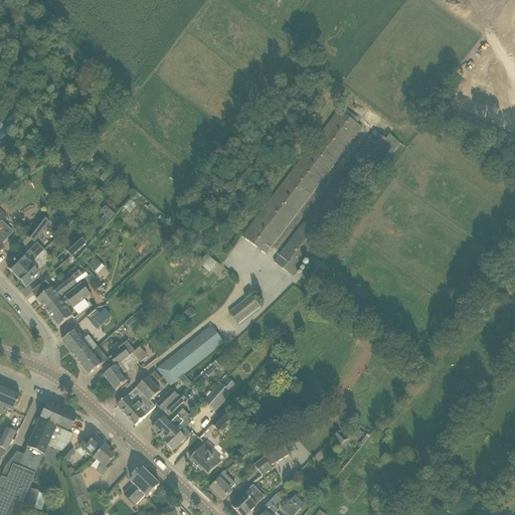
[(362,128),(340,111),(338,110),(241,237),(266,255),(362,128)]
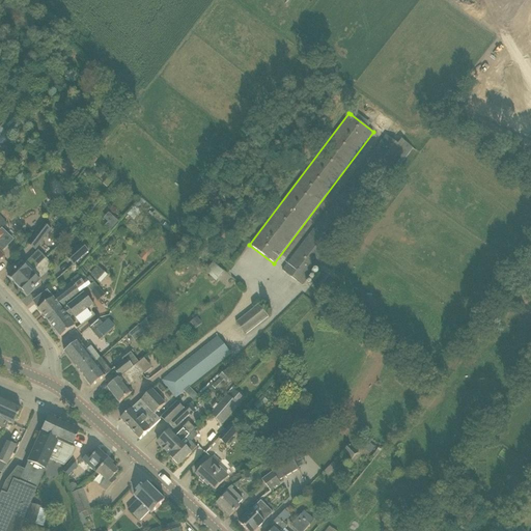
[(410,146),(401,140),(398,144),(386,135),(282,270),(303,285),(410,146)]
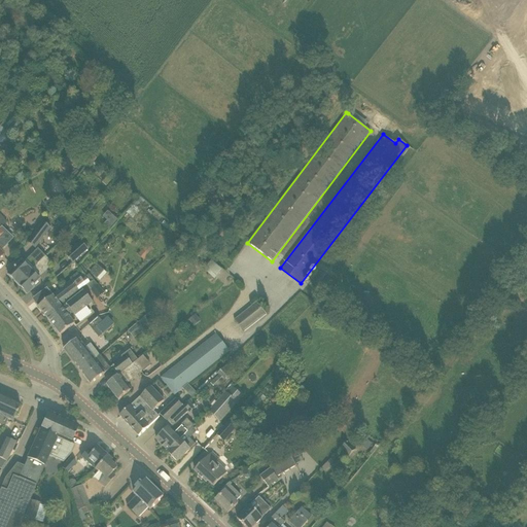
[(106,187),(112,180),(109,177),(103,184),(106,187)]
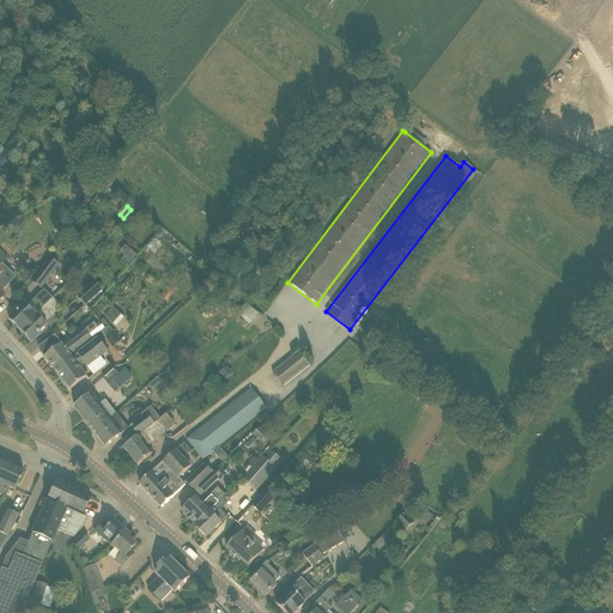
[(6,241),(2,246),(14,256),(18,253),(6,241)]
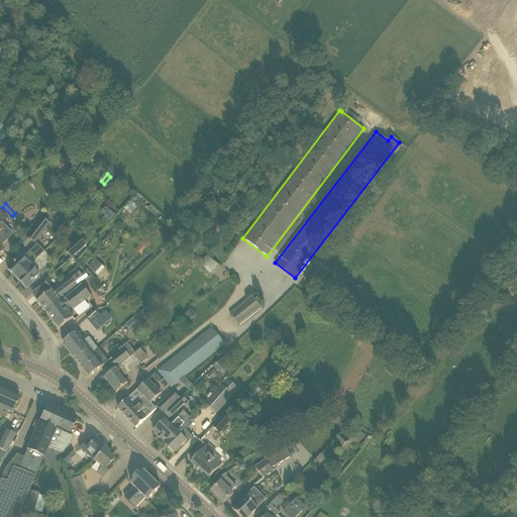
[(105,206),(99,212),(105,217),(100,222),(105,226),(115,215),(105,206)]
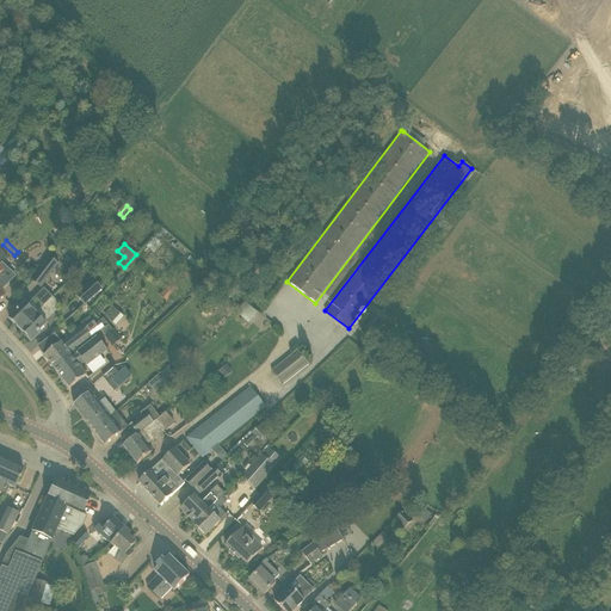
[(0,275),(16,259),(8,252),(6,254),(0,247),(0,275)]
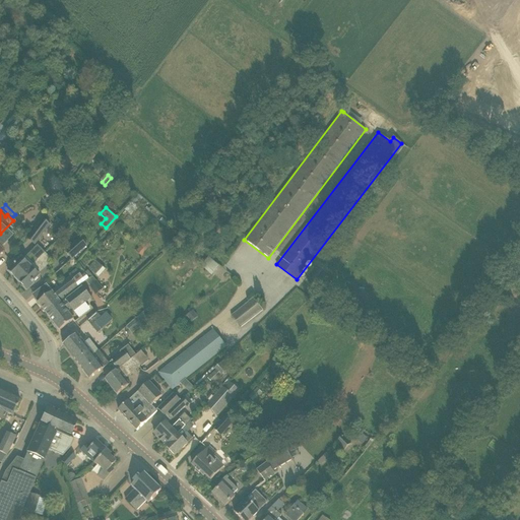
[(44,220),(28,240),(35,245),(50,224),(44,220)]
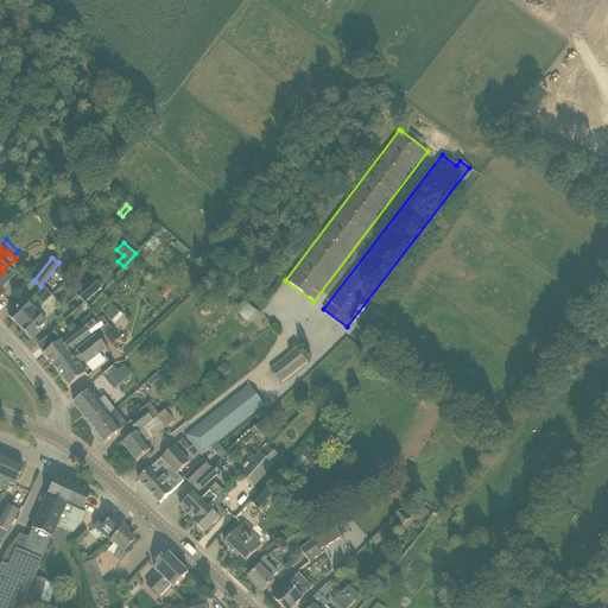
[(95,280),(77,296),(83,303),(101,287),(95,280)]
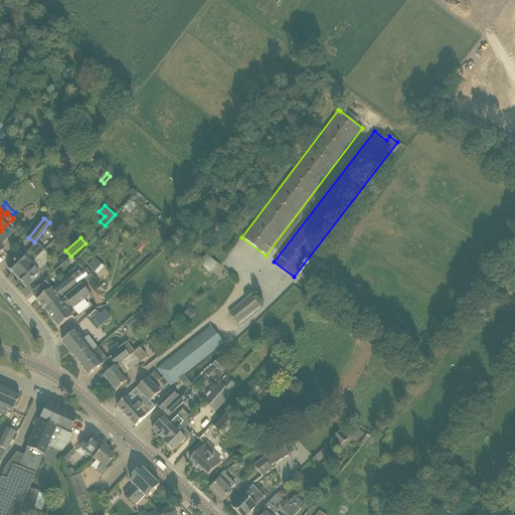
[(145,250),(151,243),(148,241),(144,238),(139,244),(145,250)]
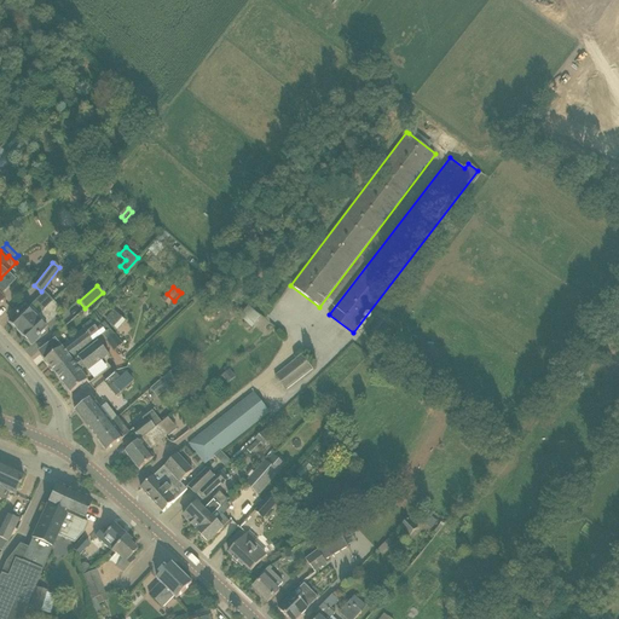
[(16,329),(21,334),(53,302),(45,294),(33,305),(35,307),(30,311),(27,307),(15,319),(13,319),(10,323),(15,329),(16,329)]
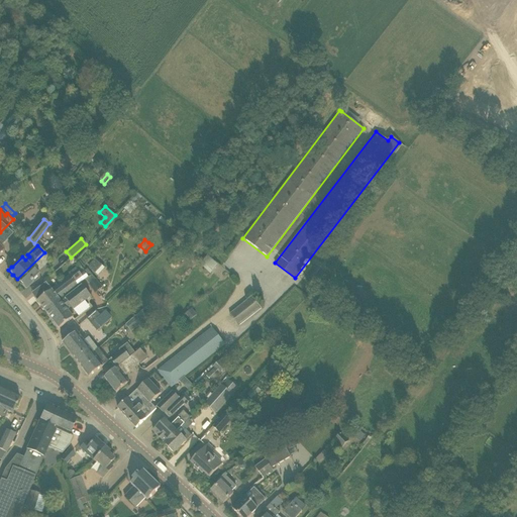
[(44,252),(17,279),(22,284),(21,284),(26,289),(30,285),(29,285),(40,275),(36,272),(43,266),(44,267),(52,260),(44,252)]
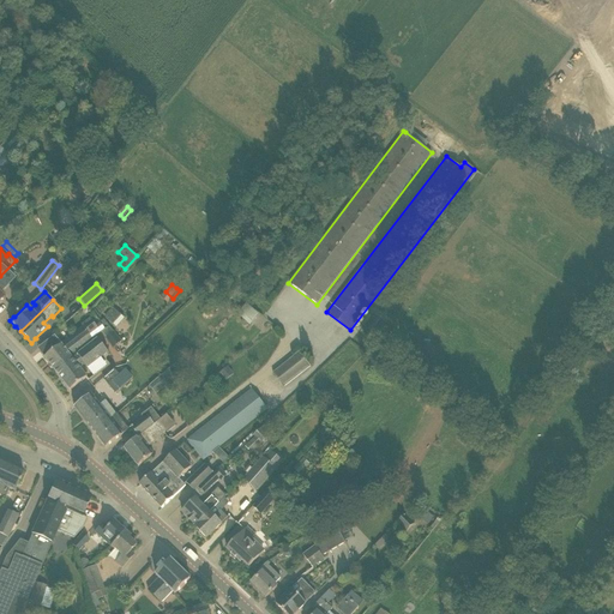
[(239,315),(250,324),(258,314),(247,305),(239,315)]
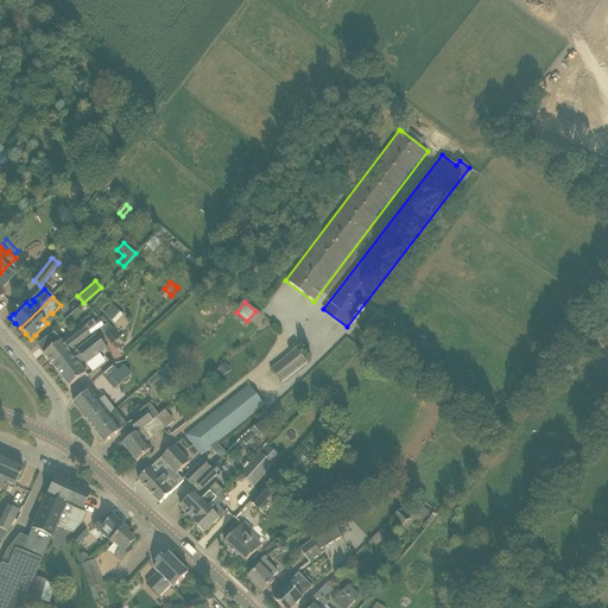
[(105,314),(115,324),(124,316),(113,305),(105,314)]
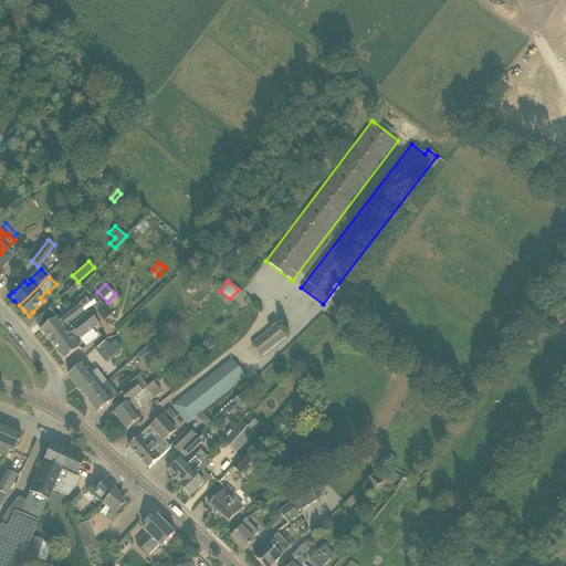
[(50,341),(65,328),(64,327),(84,312),(82,310),(91,303),(83,294),(77,299),(79,301),(58,317),(51,310),(35,322),(50,341)]
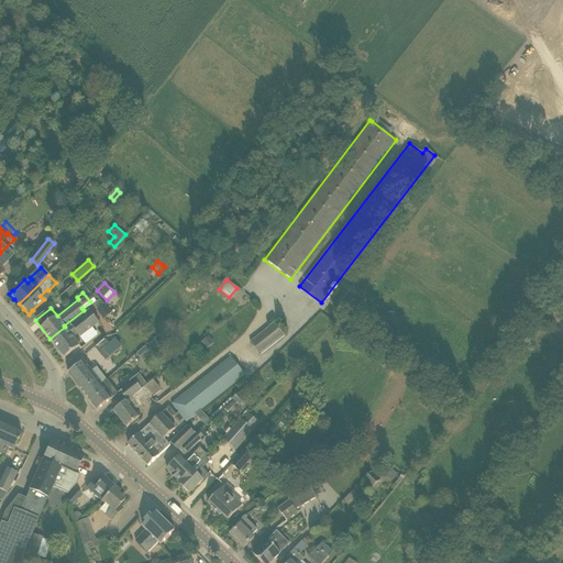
[(105,305),(98,310),(105,319),(112,313),(105,305)]
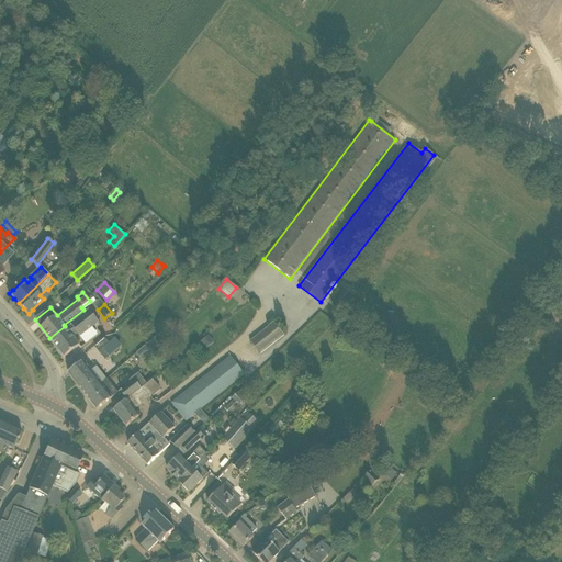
[(49,338),(65,358),(80,346),(72,337),(78,334),(80,337),(99,323),(90,311),(67,328),(65,326),(49,338)]
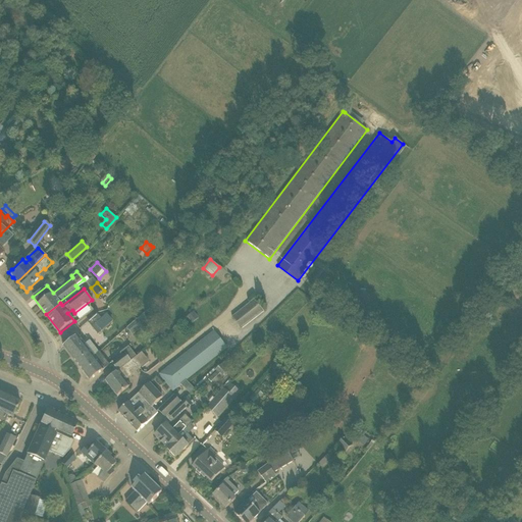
[(127,298),(119,304),(124,310),(132,304),(127,298)]
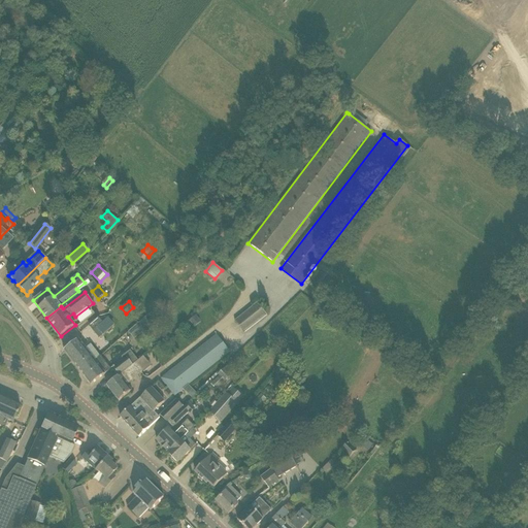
[(234,321),(235,321),(244,333),(267,316),(257,303),(234,321)]
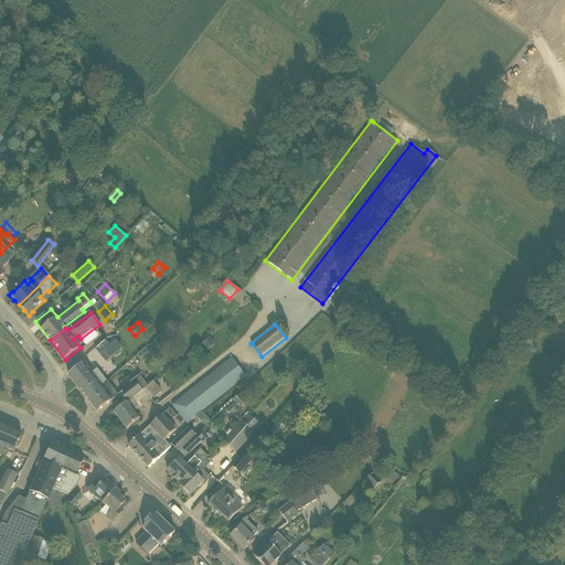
[(103,350),(110,359),(123,349),(114,339),(109,343),(103,350)]
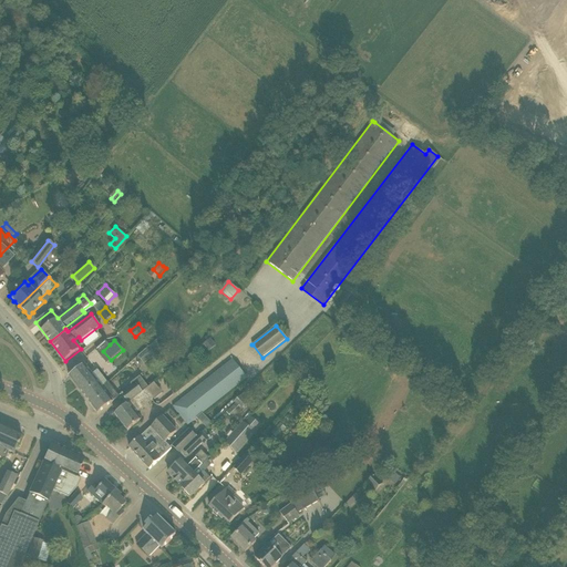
[(131,361),(136,369),(155,354),(150,347),(131,361)]
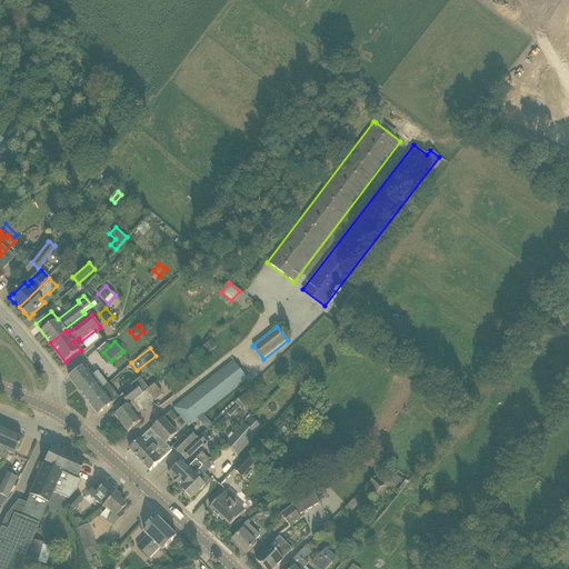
[(203,415),(248,379),(233,361),(175,408),(189,427),(198,420),(208,430),(213,426),(203,415)]
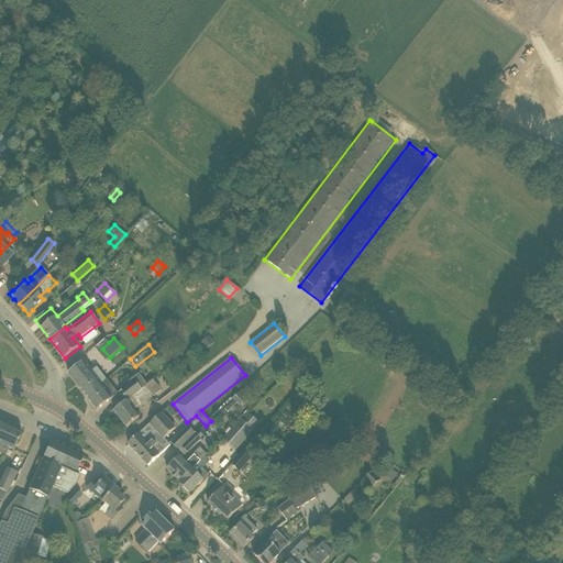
[(68,374),(86,397),(101,385),(101,384),(95,376),(85,362),(68,374)]
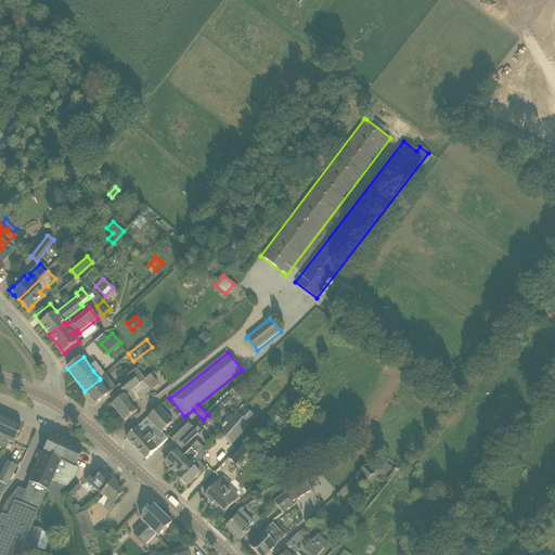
[(118,386),(125,395),(145,378),(138,369),(129,375),(129,378),(118,386)]
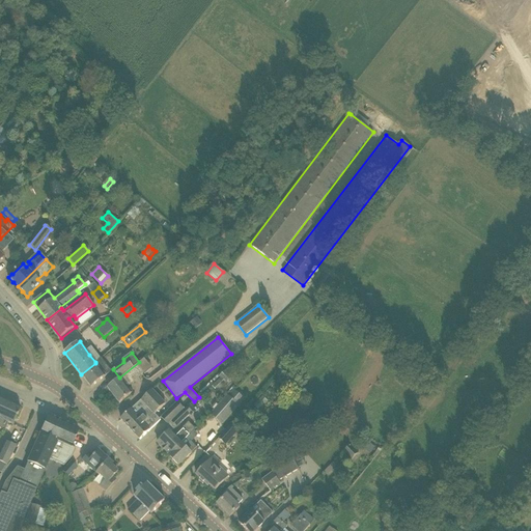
[(95,363),(81,374),(91,388),(106,376),(106,375),(111,371),(101,358),(95,362),(95,363)]
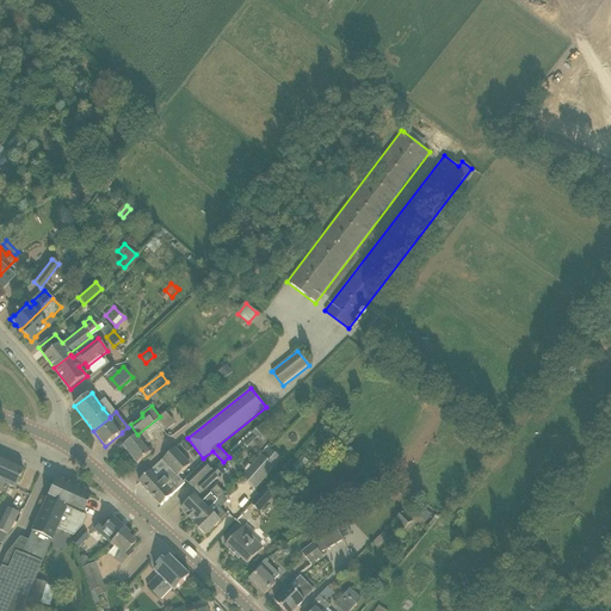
[(167,412),(124,446),(139,464),(153,452),(147,445),(155,439),(156,442),(162,438),(160,436),(176,424),(167,412)]
